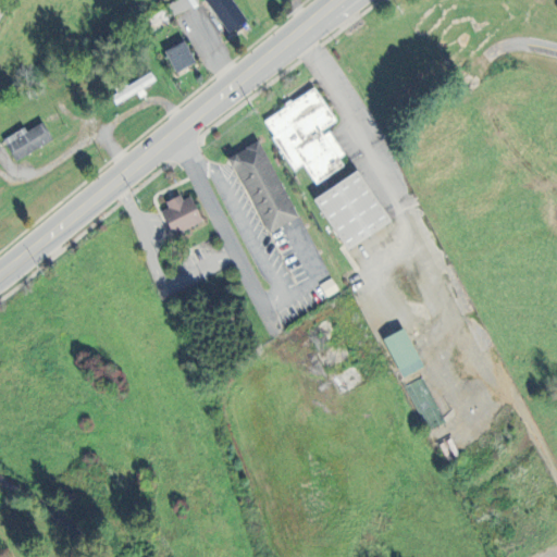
[(203,0),(225,35),(244,24),(230,0),(203,0)]
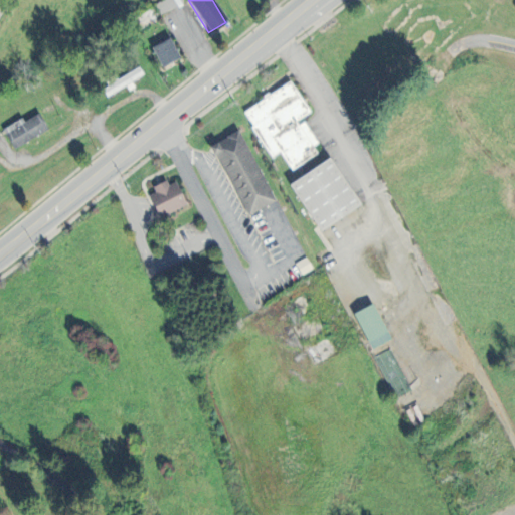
[(151,47),(161,67),(179,58),(169,38),(151,47)]
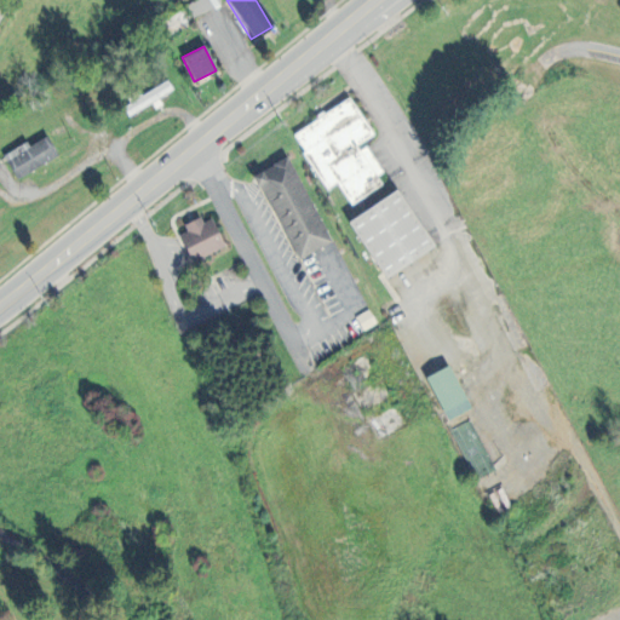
[(121,107),(127,116),(154,101),(172,90),(166,80),(121,107)]
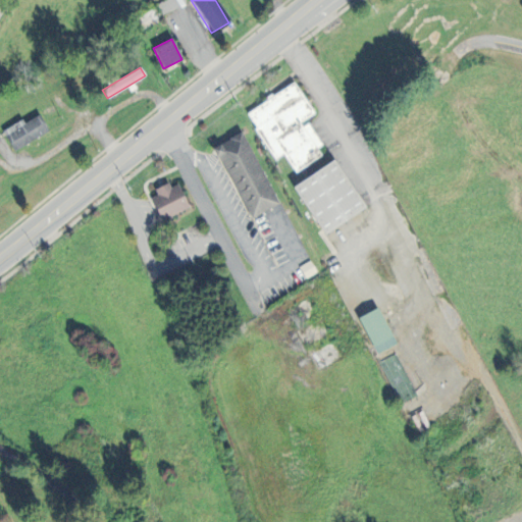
[(294,172),(324,153),(305,120),(314,115),(294,83),(245,113),(273,160),(282,154),(294,172)]
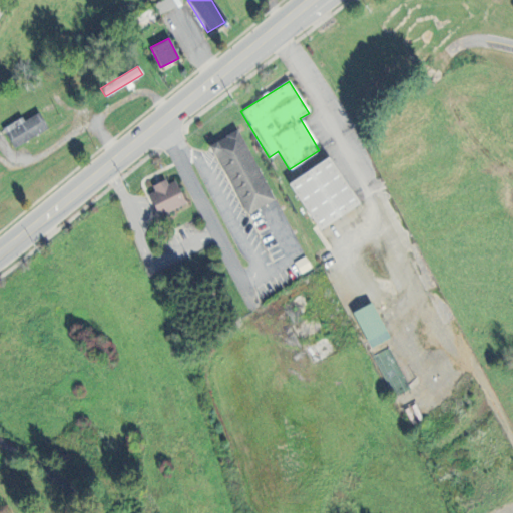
[(5,131),(13,147),(47,130),(38,113),(5,131)]
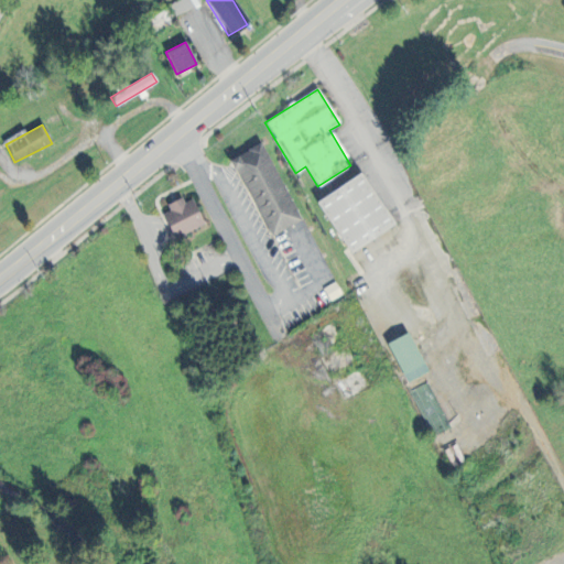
[(268,236),(299,221),(261,143),(230,158),(268,236)]
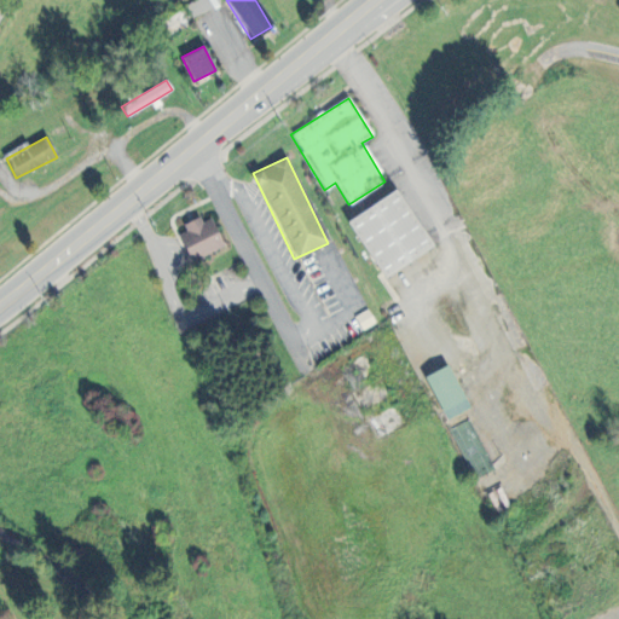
[(346,220),(381,278),(431,248),(395,190),(346,220)]
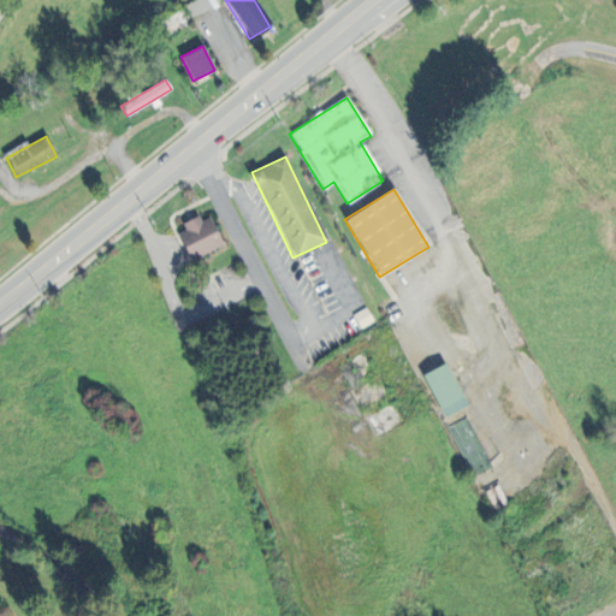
[(208,218),(200,223),(199,219),(175,230),(189,261),(221,246),(208,218)]
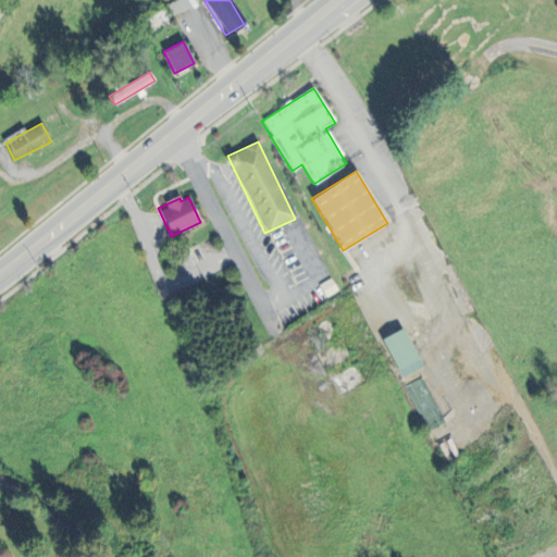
[(399,378),(421,368),(403,329),(381,339),(399,378)]
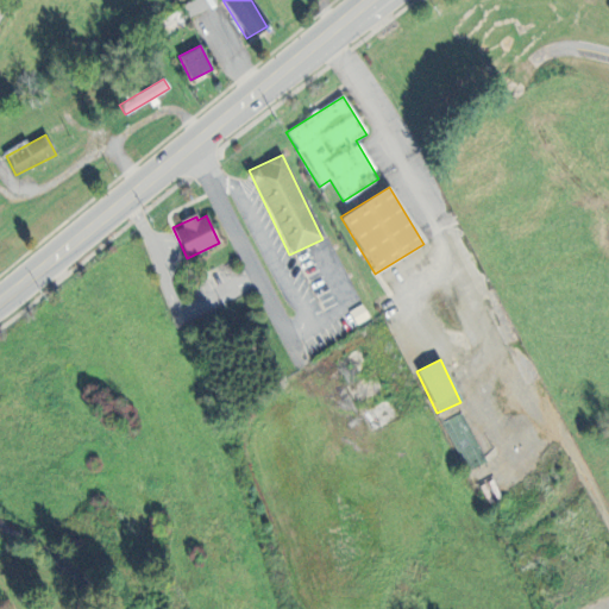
[(484,463),(463,413),(444,420),(464,471),(484,463)]
